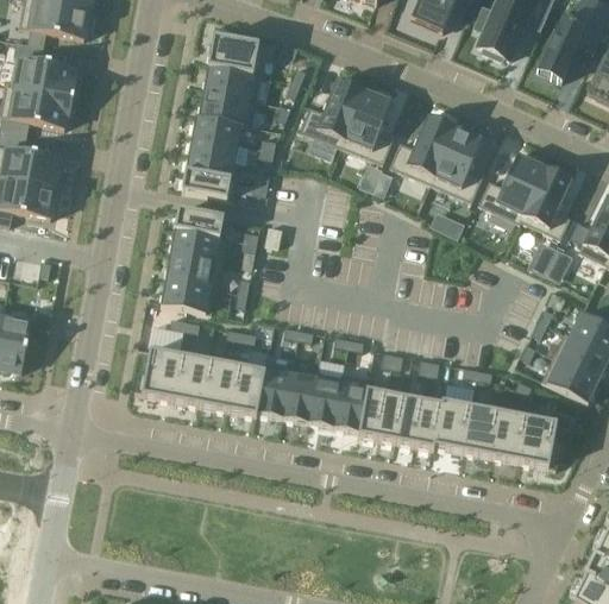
[(24,0),(18,29),(30,31),(27,45),(43,48),(45,35),(83,42),(86,30),(88,30),(90,17),(92,11),(36,0),(24,0)]
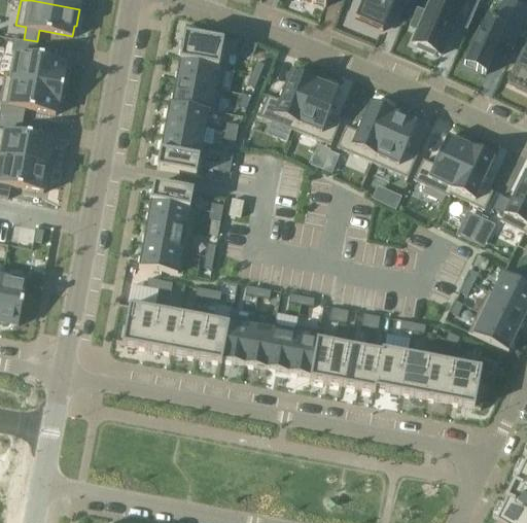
[(31,0),(79,9),(80,4),(80,0),(31,0)]
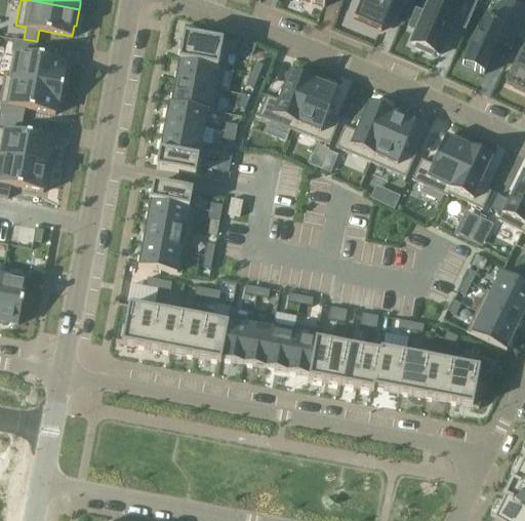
[(361,0),(359,5),(354,19),(380,31),(381,28),(393,0),(405,0),(408,1),(408,0),(361,0)]
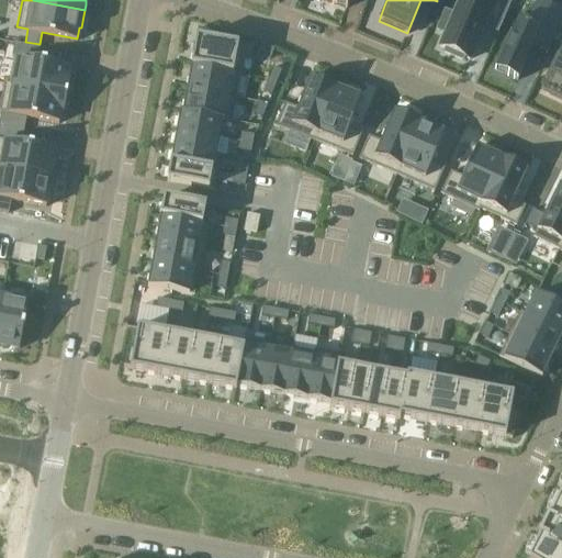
[(446,9),(438,26),(447,30),(441,42),(440,42),(440,43),(441,44),(441,43),(447,45),(445,48),(462,56),(464,53),(469,55),(470,56),(470,55),(484,22),(498,29),(509,0),(459,0),(454,12),(446,9)]
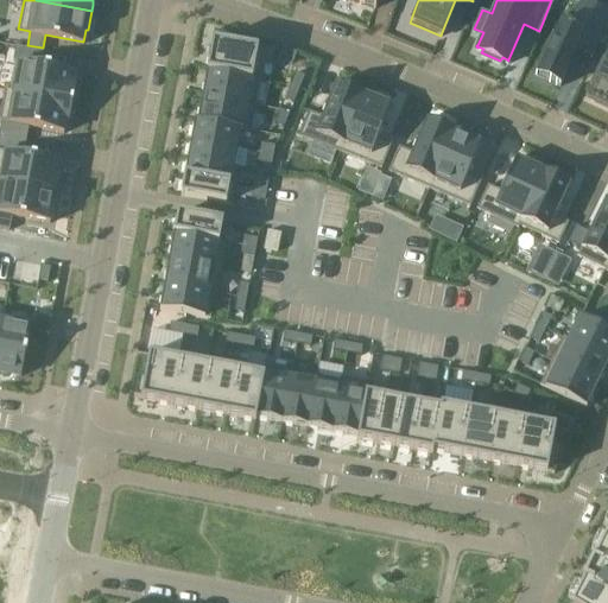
[(564,12),(536,71),(561,83),(569,65),(571,67),(578,51),(576,50),(577,46),(591,54),(590,55),(591,55),(607,19),(607,10),(587,0),(580,0),(572,16),(564,12)]
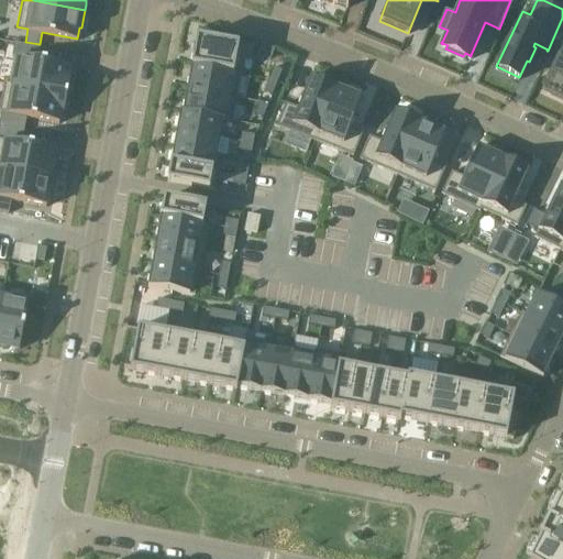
[(199,25),(191,62),(239,70),(244,44),(214,39),(217,32),(199,25)]
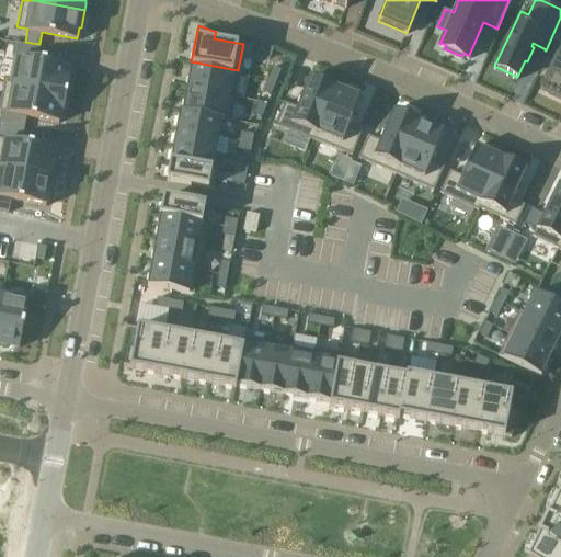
[(9,80),(9,81),(67,92),(70,74),(68,74),(69,64),(37,57),(39,44),(25,42),(14,40),(12,53),(14,54),(9,80)]
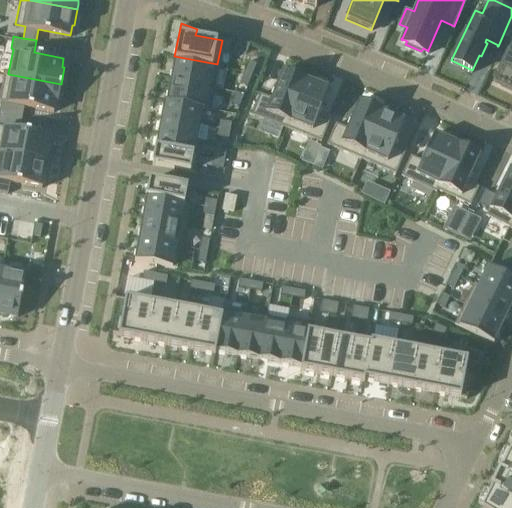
[(499,68),(493,81),(511,89),(511,42),(509,48),(509,46),(507,45),(496,68),(498,69),(499,68)]
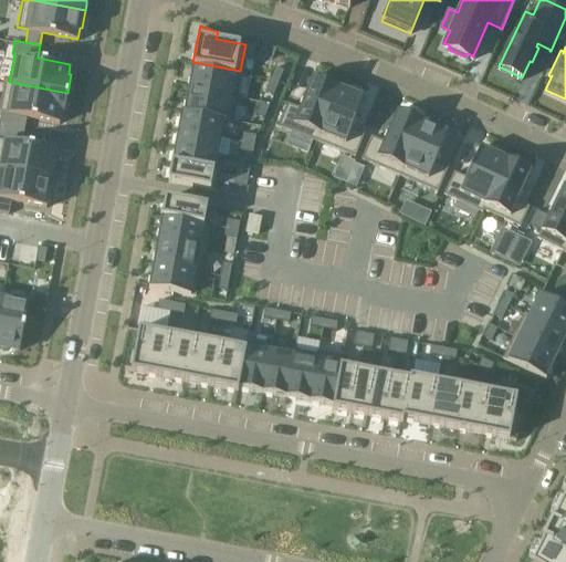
[(192,62),(188,86),(236,95),(240,71),(192,62)]
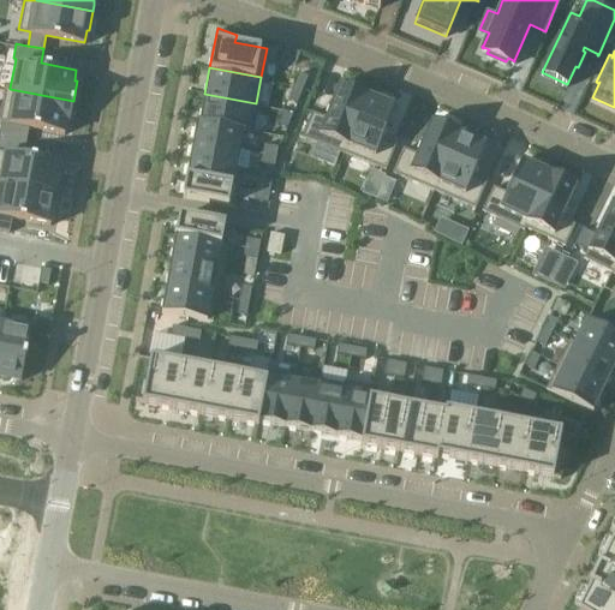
[(299,70),(293,83),(303,87),(308,73),(299,70)]
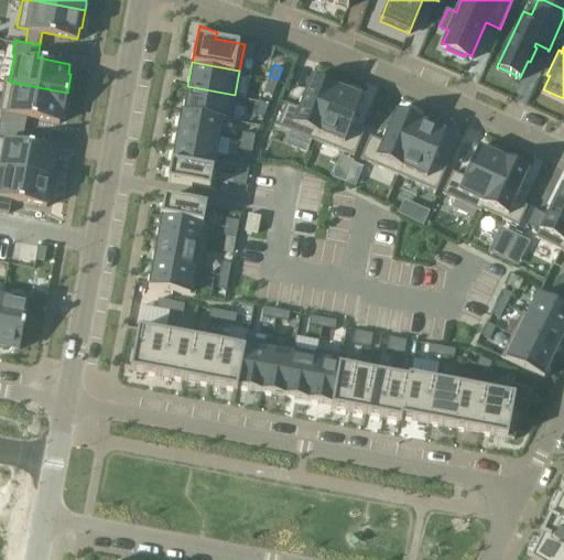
[(286,100),(277,124),(315,139),(337,84),(312,73),(299,106),(286,100)]
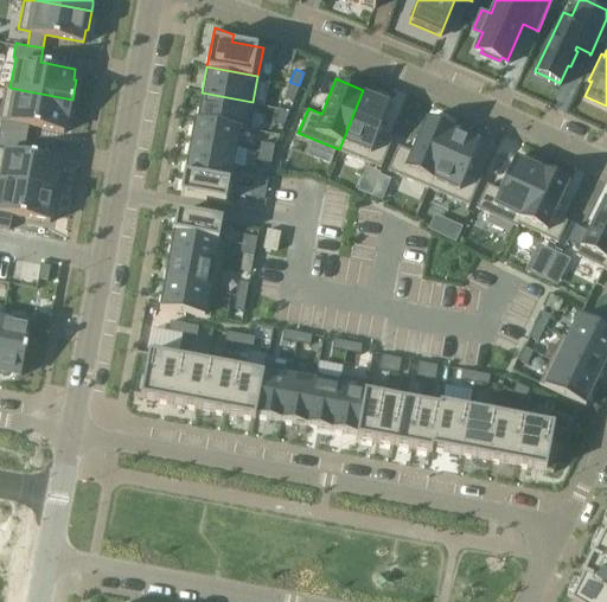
[(289,82),(285,95),(293,98),(299,85),(289,82)]
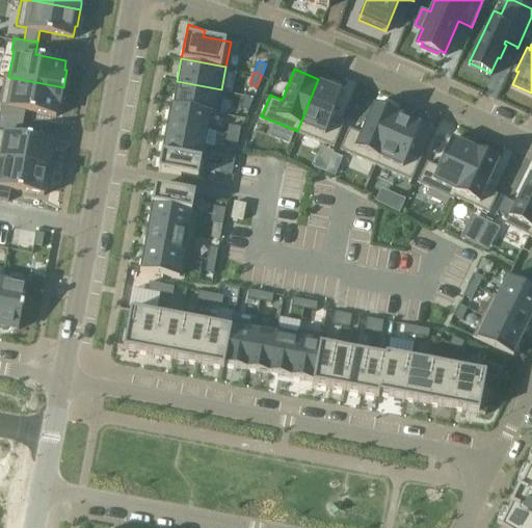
[(4,75),(0,95),(0,103),(1,104),(0,109),(0,115),(23,121),(25,108),(56,114),(57,104),(60,105),(63,87),(8,77),(8,76),(4,75)]
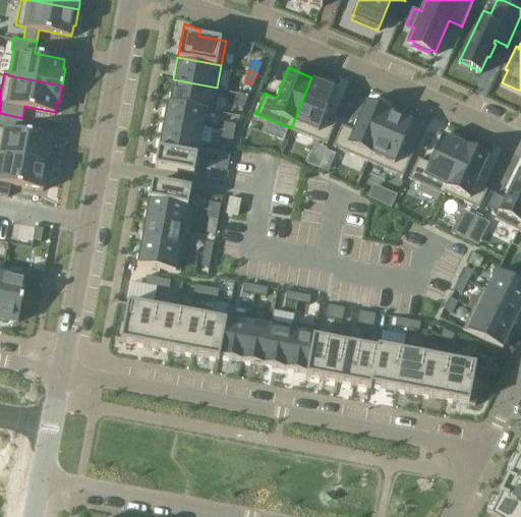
[(311,77),(291,128),(327,141),(336,120),(324,116),(335,87),(311,77)]
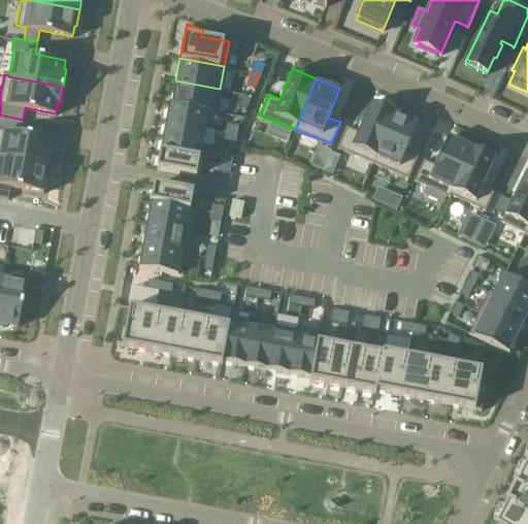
[(171,102),(208,109),(216,111),(220,89),(175,80),(171,102)]
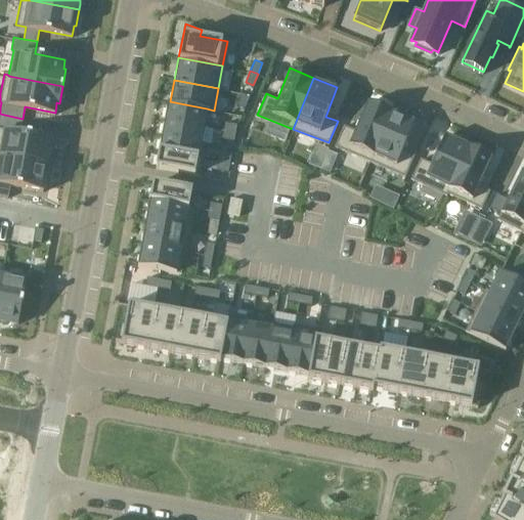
[(242,92),(236,103),(245,106),(250,95),(242,92)]
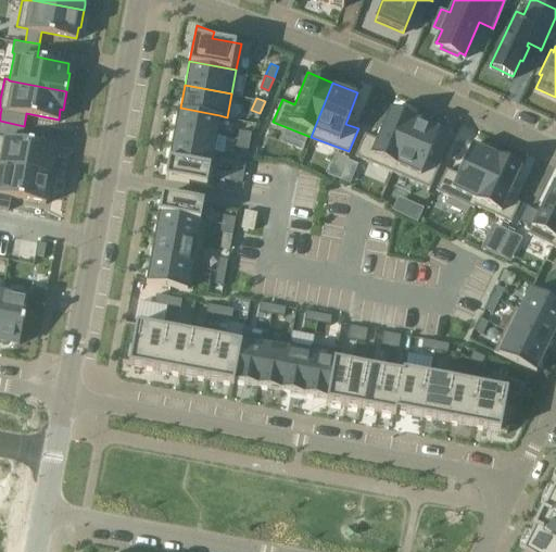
[(365,132),(355,154),(392,170),(415,116),(390,105),(377,137),(365,132)]
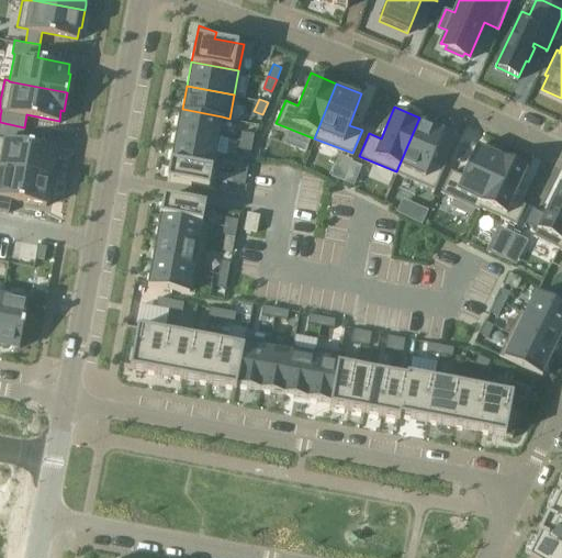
[(180,108),(177,126),(218,134),(222,116),(182,109),(180,108)]
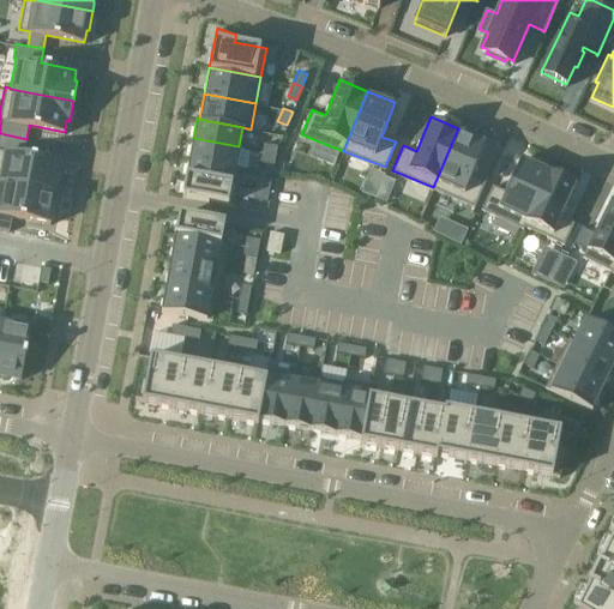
[(458,128),(433,187),(475,205),(485,180),(471,174),(486,140),(458,128)]
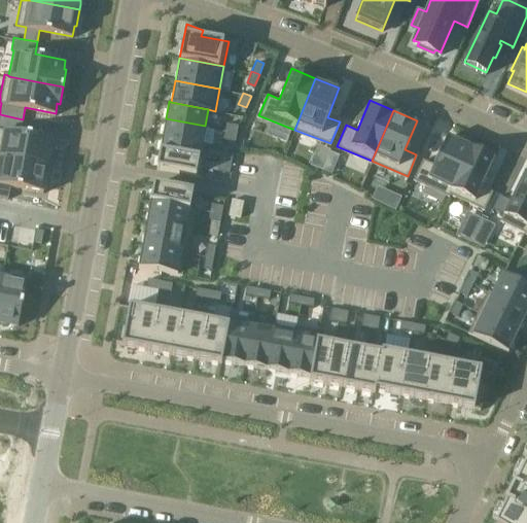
[(0,154),(50,165),(51,160),(54,147),(51,147),(54,137),(21,131),(23,119),(0,114),(0,154)]
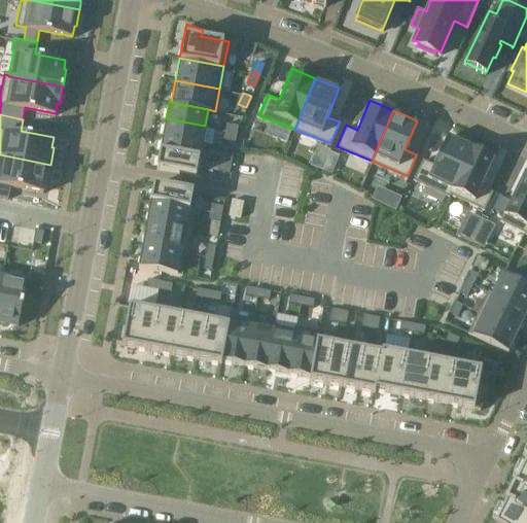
[(166,118),(163,134),(202,141),(205,126),(166,118)]
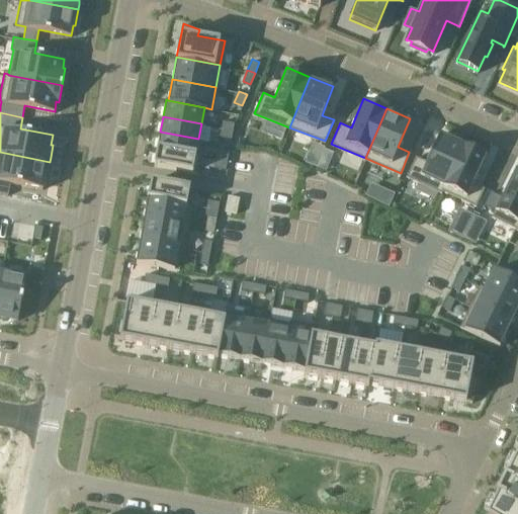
[(223,119),(221,126),(233,130),(235,121),(223,119)]
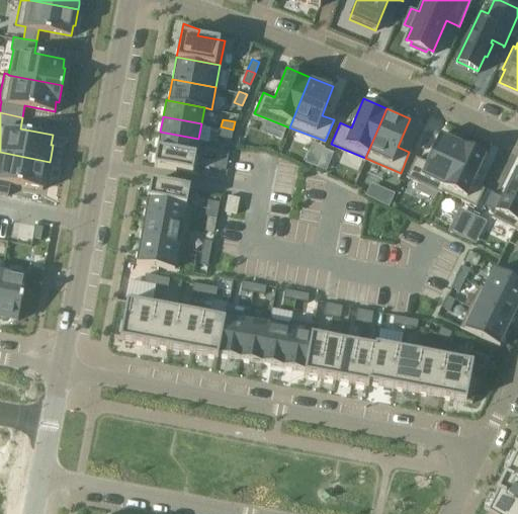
[(221,126),(220,135),(232,138),(233,130),(221,126)]
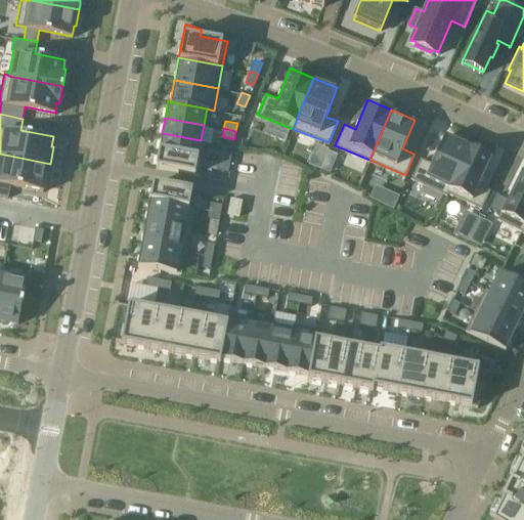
[(162,133),(159,148),(198,157),(198,156),(201,140),(162,133)]
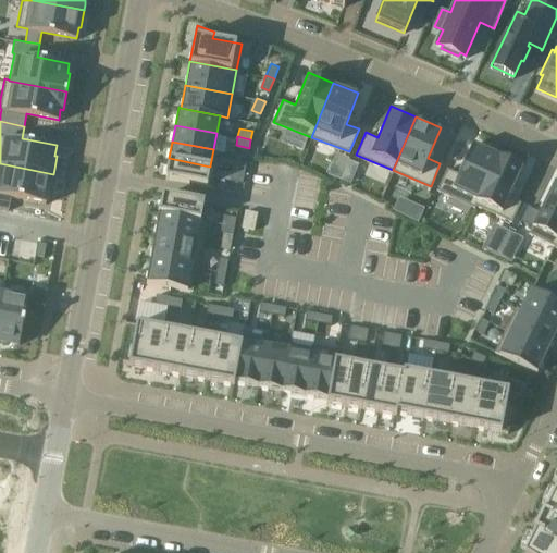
[(446,167),(436,188),(474,207),(475,204),(474,204),(498,152),(473,142),(459,172),(446,167)]
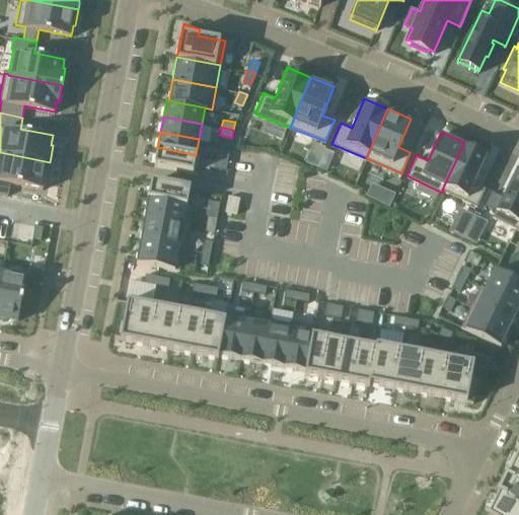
[(464,142),(442,190),(443,190),(476,206),(486,188),(473,181),(488,153),(464,142)]
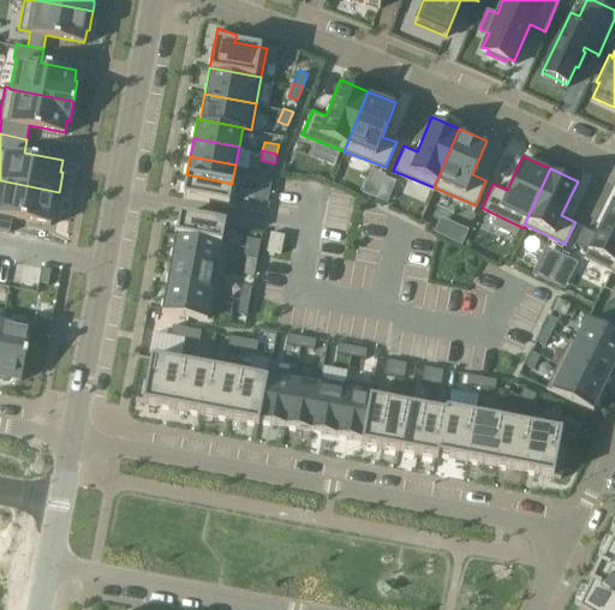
[(186,174),(183,195),(234,204),(238,183),(232,183),(232,184),(186,174)]
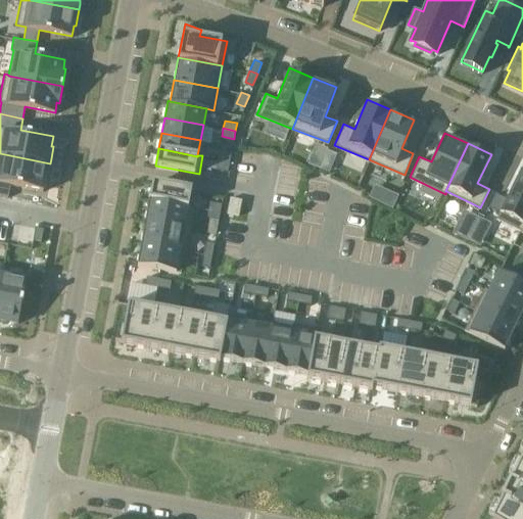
[(332,161),(336,152),(327,148),(324,156),(323,158),(332,161)]
